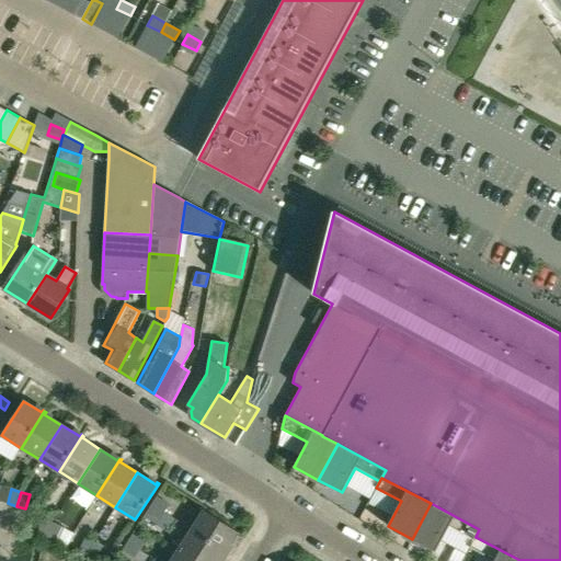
[(152,504),(164,512),(169,504),(157,496),(152,504)]
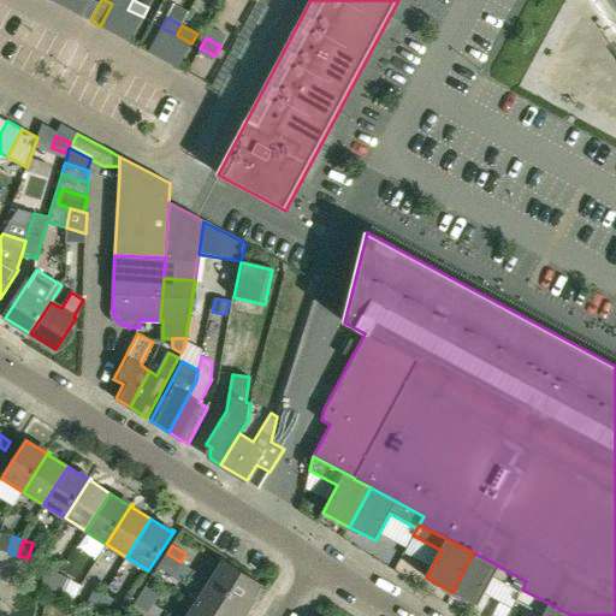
[(516,600),(522,590),(526,581),(473,552),(452,592),(478,605),(492,579),(520,593),(515,600),(516,600)]
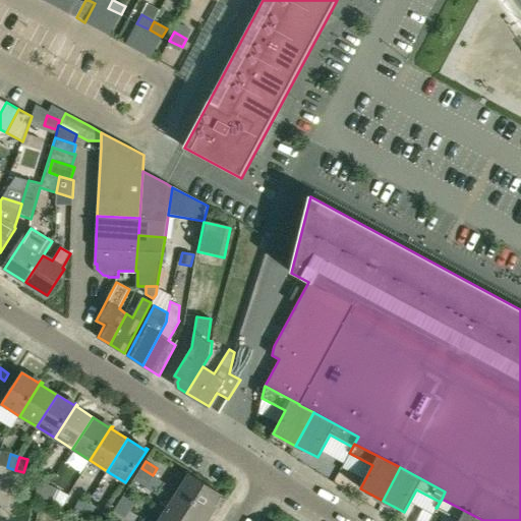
[(148,482),(153,475),(141,468),(136,476),(148,482)]
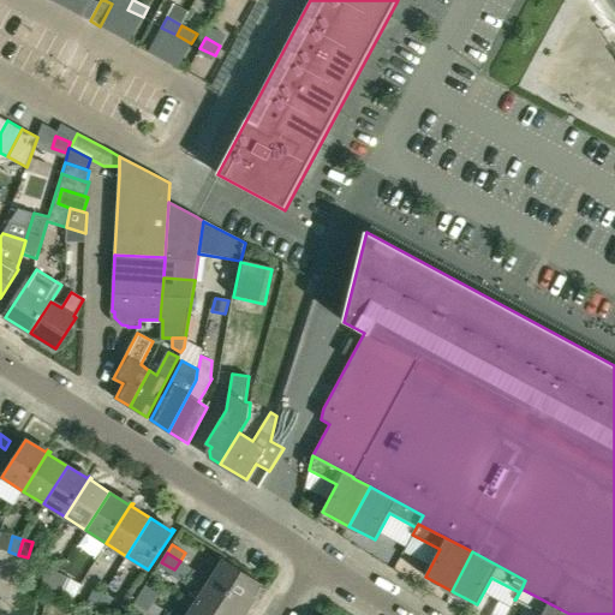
[(210,580),(250,607),(251,605),(249,604),(262,584),(225,559),(210,580)]
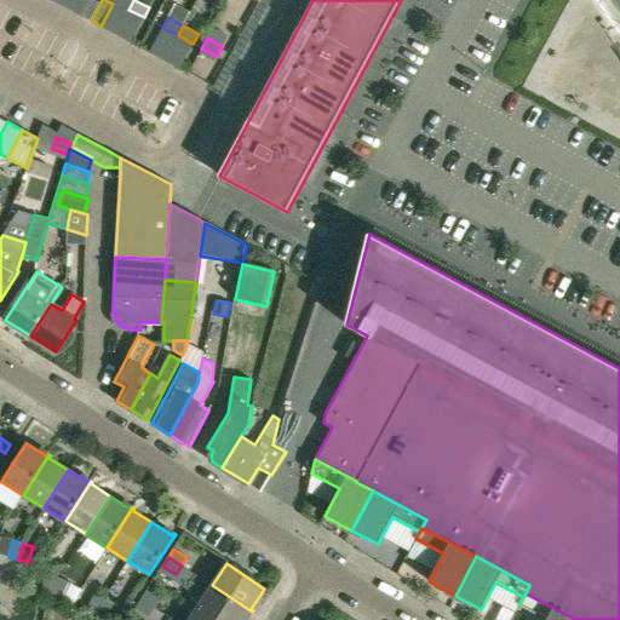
[(51,593),(58,579),(49,574),(42,589),(51,593)]
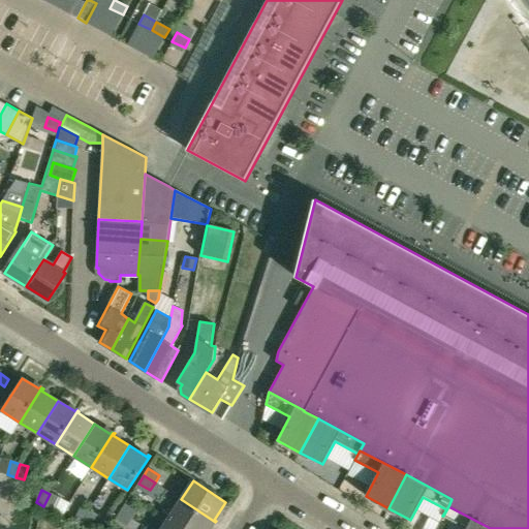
[(50,494),(43,506),(52,509),(58,497),(50,494)]
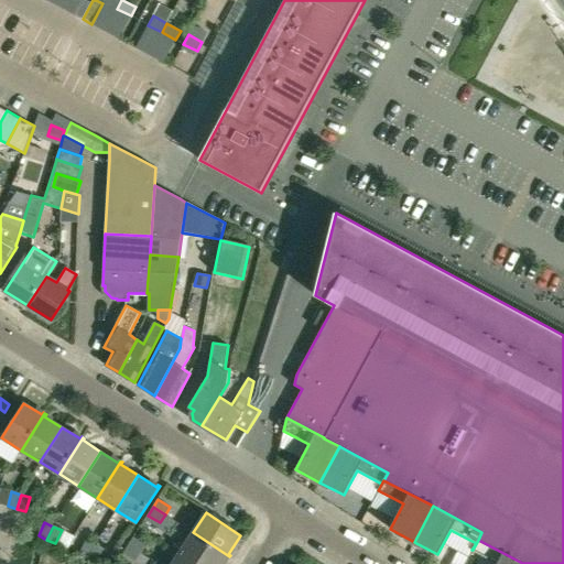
[(55,543),(66,549),(73,537),(62,530),(55,543)]
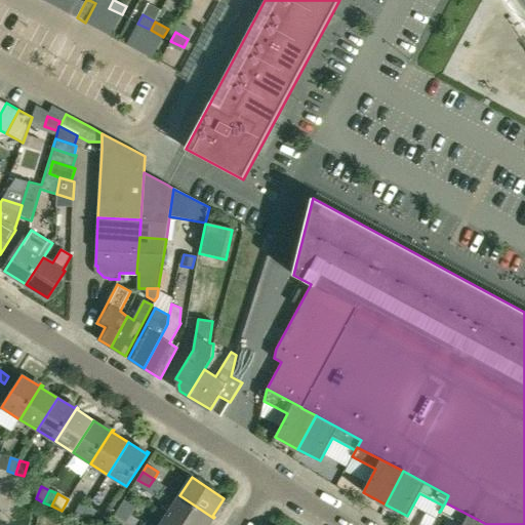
[(213,519),(213,518),(179,495),(168,513),(187,524),(206,524),(211,518),(213,519)]
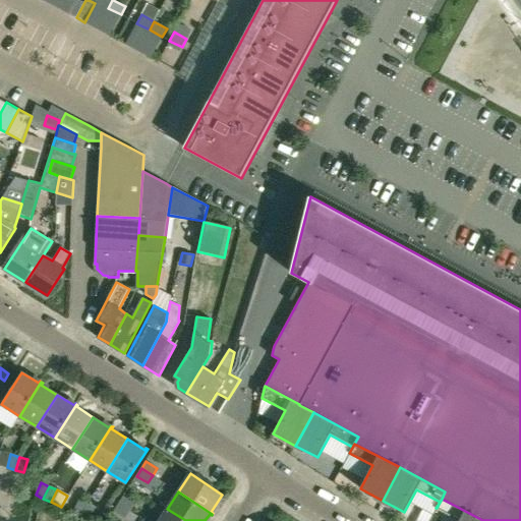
[(119,504),(130,511),(135,503),(124,496),(119,504)]
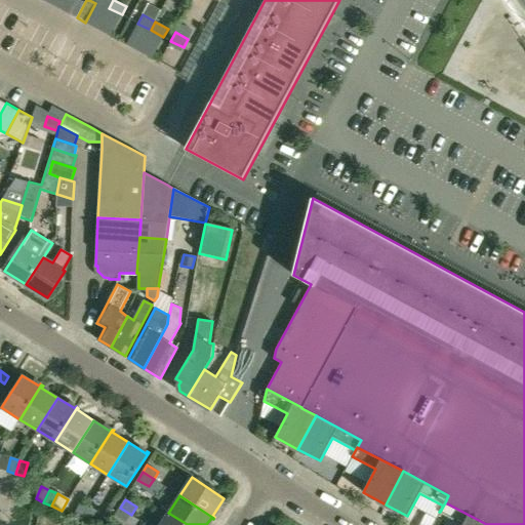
[(486,524),(445,502),(440,512),(462,524),(461,524),(486,524)]
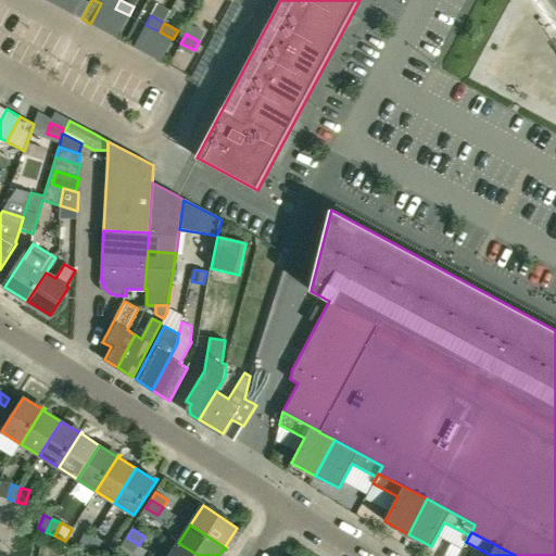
[(87,552),(93,539),(85,534),(78,547),(87,552)]
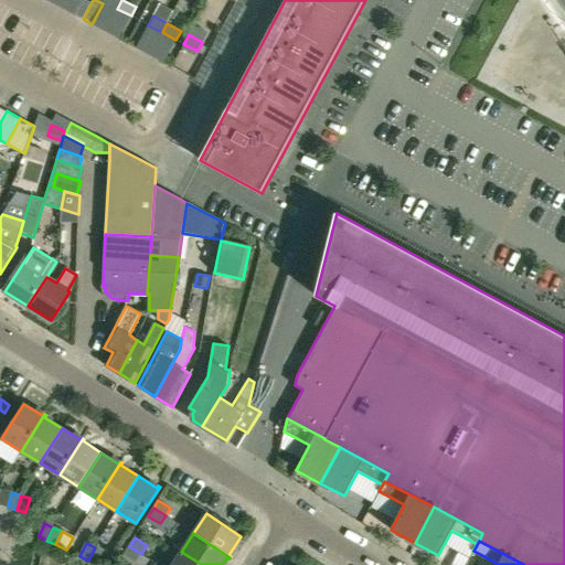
[(137,562),(141,554),(129,546),(124,554),(137,562)]
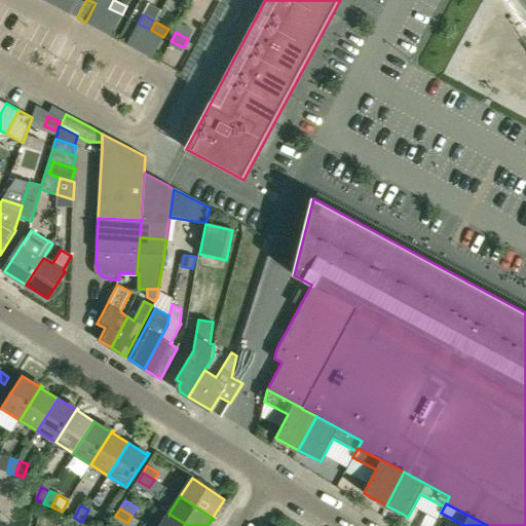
[(88,510),(82,522),(90,525),(96,513),(88,510)]
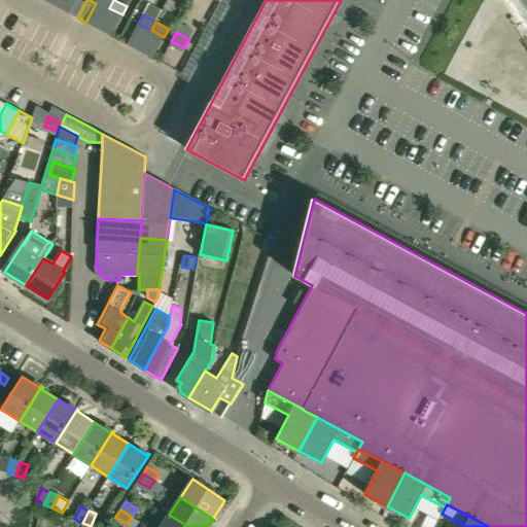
[(187,526),(169,515),(161,526),(187,526)]
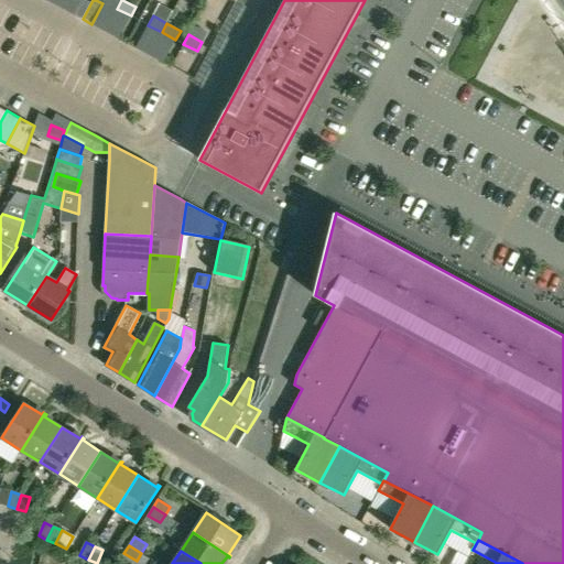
[(50,563),(52,557),(41,554),(38,563),(50,563)]
